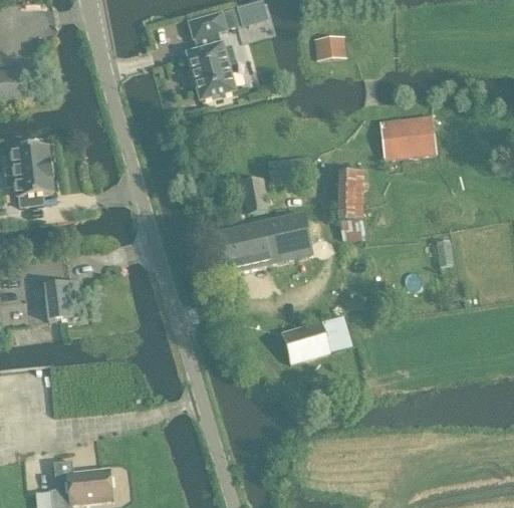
[(240,5),(237,6),(243,26),(262,20),(266,19),(268,19),(265,9),(263,0),(259,0),(249,3),(240,5)]
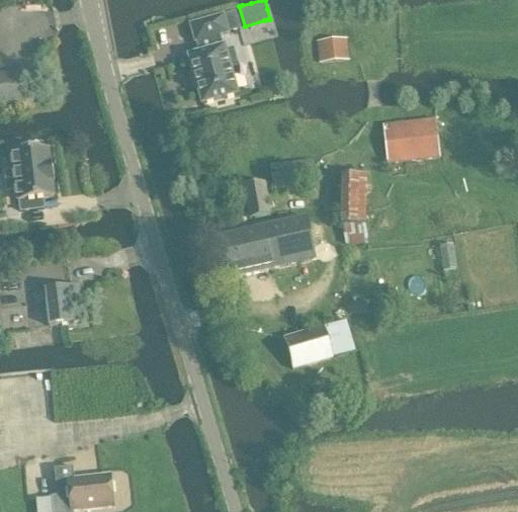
[(189,53),(190,56),(195,73),(195,72),(197,80),(202,100),(238,90),(231,65),(239,63),(234,44),(225,47),(224,43),(223,44),(220,32),(229,29),(228,28),(238,26),(241,25),(236,8),(224,12),(190,21),(195,38),(197,38),(200,50),(189,53)]
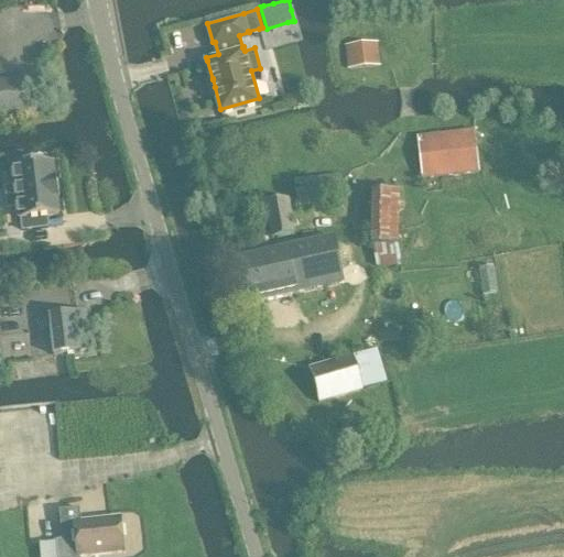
[(380,61),(378,37),(345,41),(347,64),(380,61)]
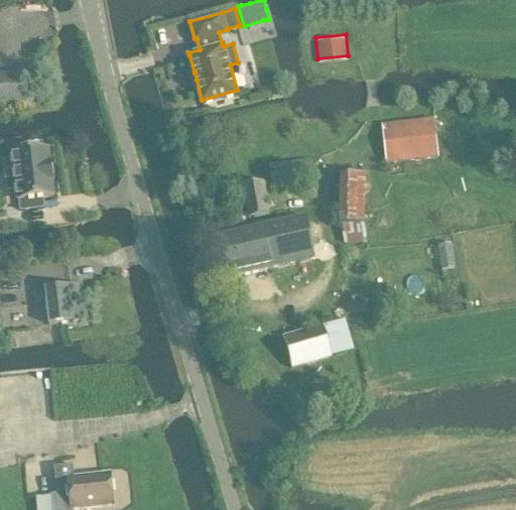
[(20,64),(0,66),(0,107),(25,104),(24,96),(20,64)]
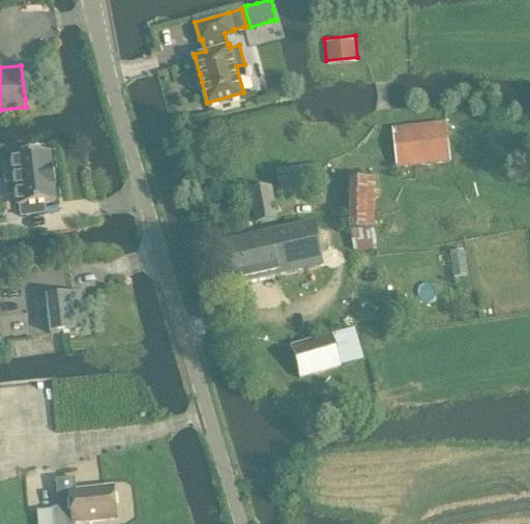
[(393,125),(399,164),(450,158),(445,119),(393,125)]
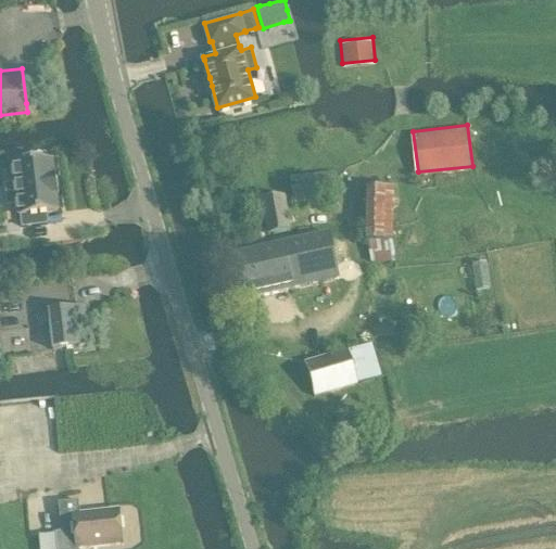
[(15,180),(5,181),(8,201),(17,200),(20,213),(22,212),(23,224),(47,220),(46,209),(58,208),(57,191),(59,191),(57,173),(54,173),(52,156),(13,161),(15,180)]
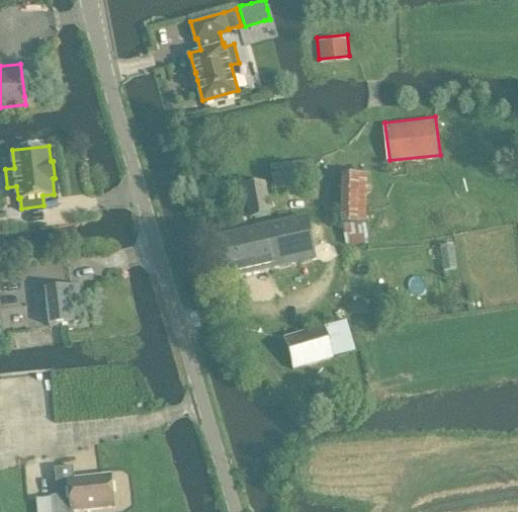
[(273,185),(316,181),(314,158),(271,162),(273,185)]
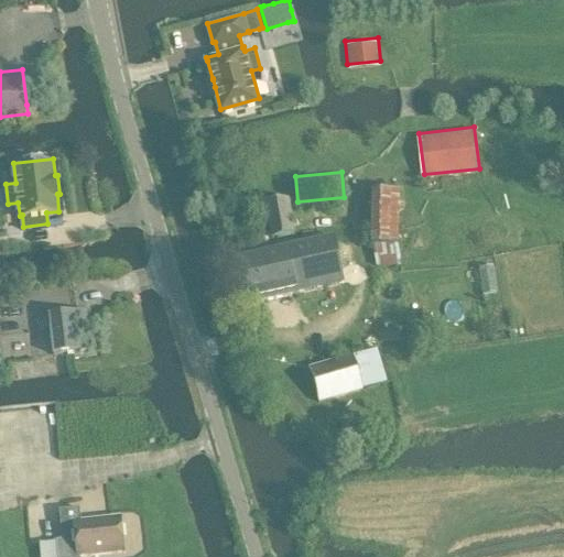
[(372,188),(372,241),(399,242),(400,188),(372,188)]
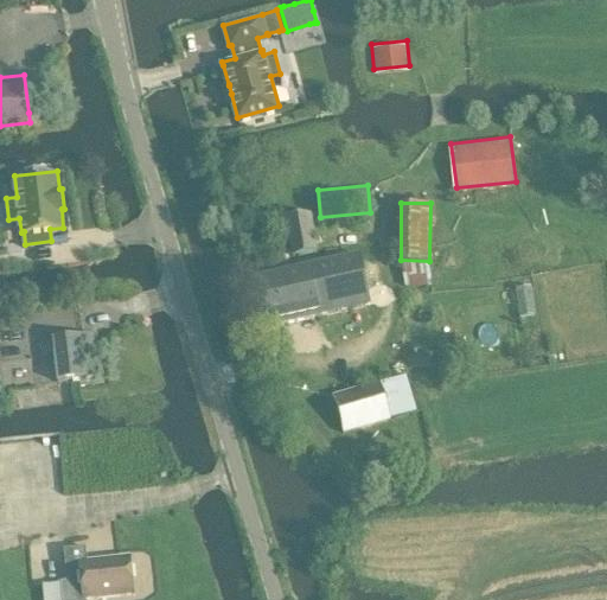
[(311,210),(287,215),(293,253),(317,248),(311,210)]
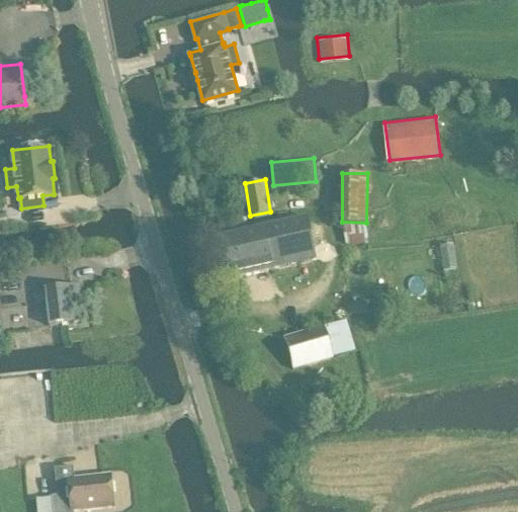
[(306,214),(266,223),(265,222),(265,223),(214,234),(224,276),(274,265),(274,266),(275,265),(315,256),(306,214)]
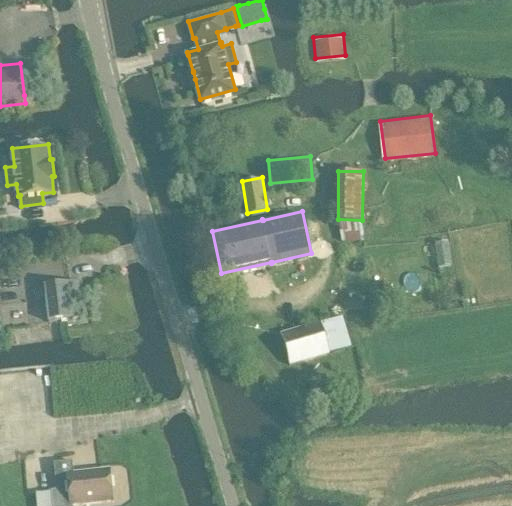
[(46,283),(50,318),(84,314),(80,279),(46,283)]
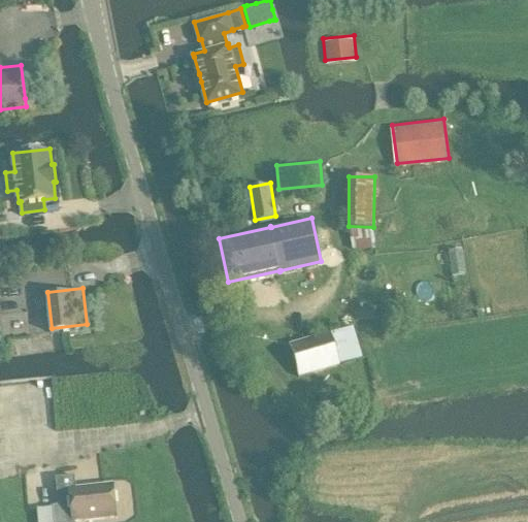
[(340,361),(340,360),(361,354),(353,323),(331,330),(290,343),(299,373),(340,361)]
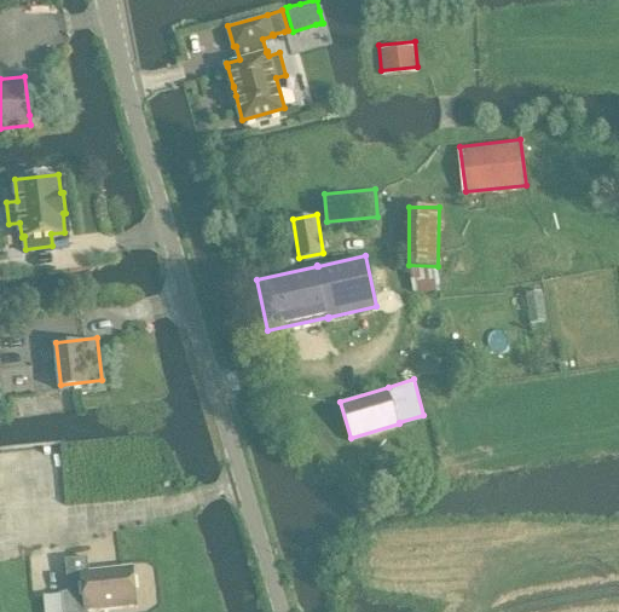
[(68,589),(62,590),(63,611),(88,611),(88,607),(137,602),(132,565),(90,569),(87,554),(65,556),(68,589)]
